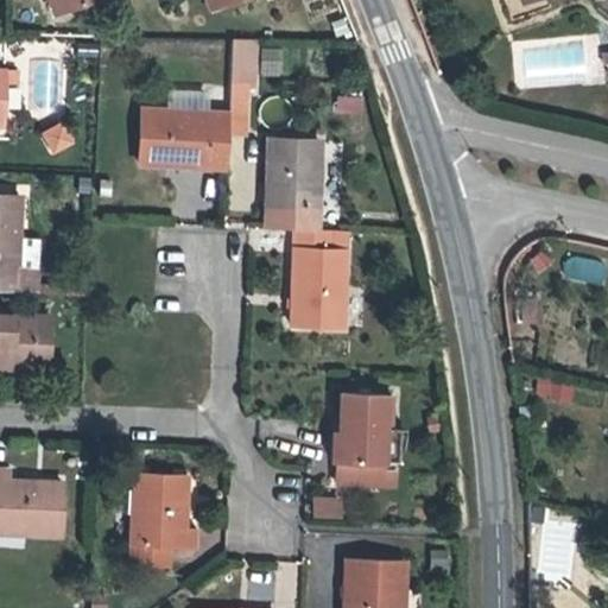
[(51,0),(55,10),(81,0),(51,0)]
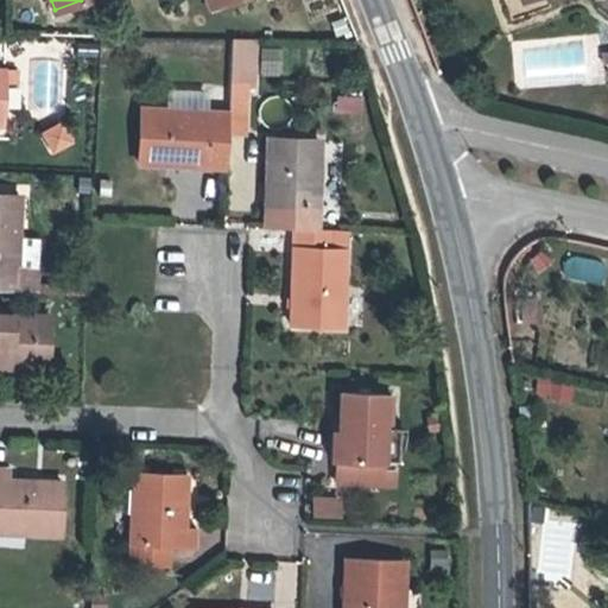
[(229,80),(247,80),(248,38),(230,38),(229,80)]
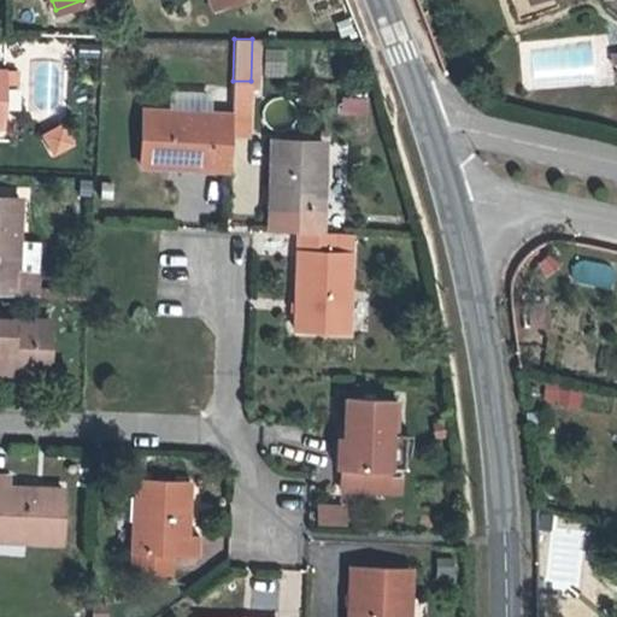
[(265,75),(285,75),(283,48),(265,50),(265,75)]
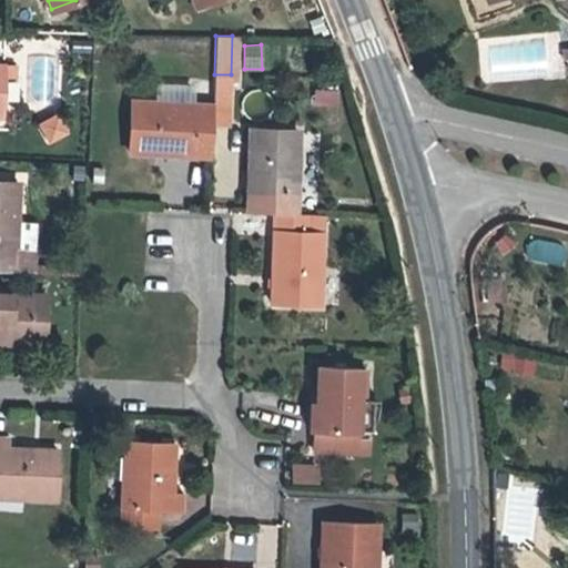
[(229,122),(231,74),(214,74),(212,105),(212,122),(229,122)]
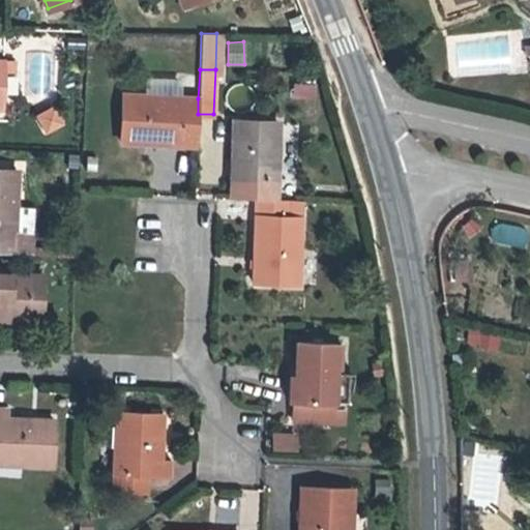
[(316,96),(316,82),(294,82),(294,96),(316,96)]
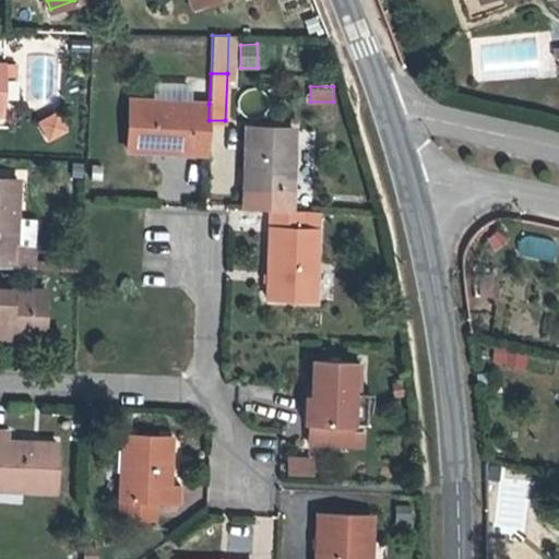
[(209,120),(209,104),(129,100),(127,147),(206,152),(209,120)]
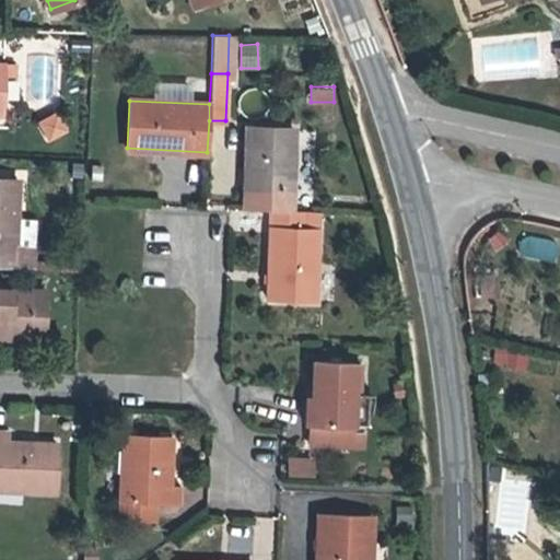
[(57,109),(37,119),(48,140),(68,130),(57,109)]
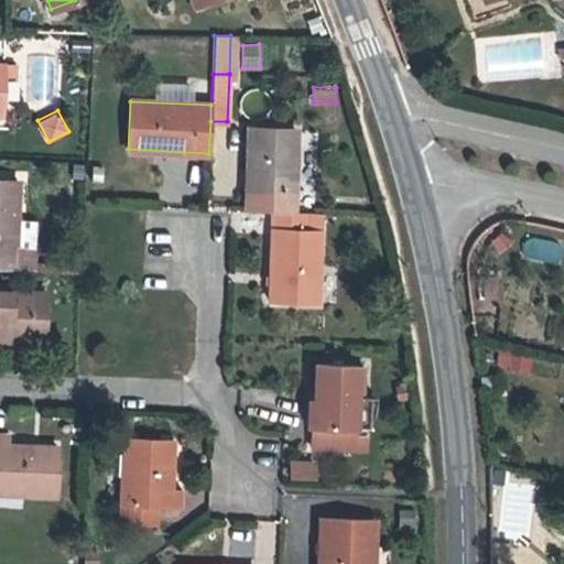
[(272,212),(290,213),(294,129),(248,127),(243,210),(272,212)]
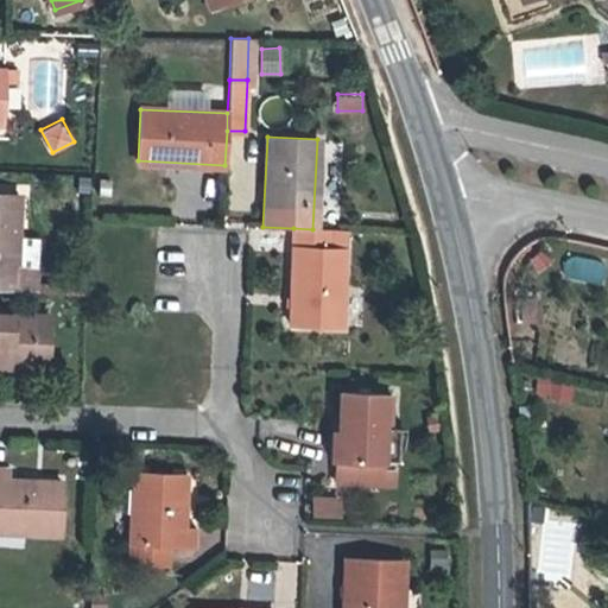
[(0,287),(33,290),(33,279),(35,266),(14,265),(16,236),(17,196),(0,194),(0,287)]
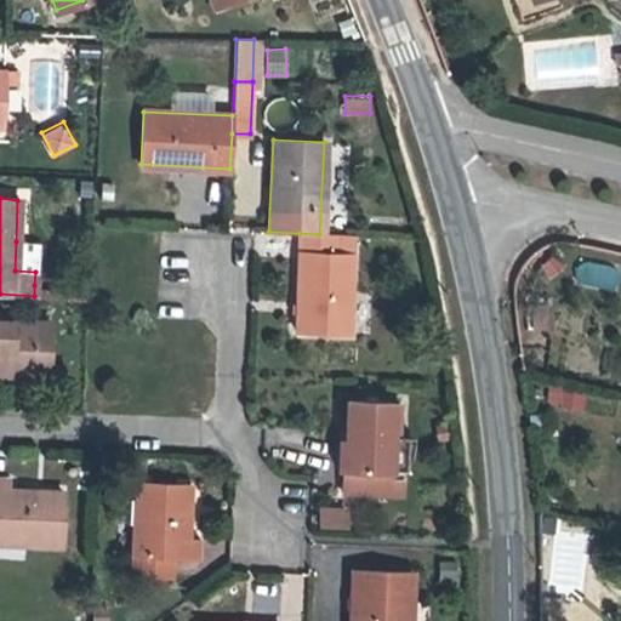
[(334,235),(319,234),(300,233),(298,251),(295,329),(348,330),(351,254),(334,252),(334,235)]
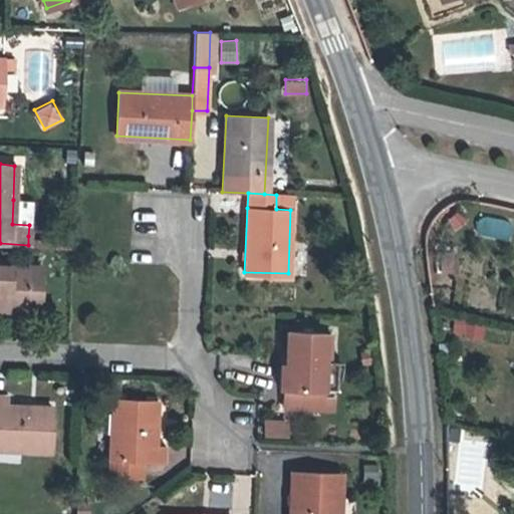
[(30,201),(13,200),(12,224),(29,225),(30,201)]
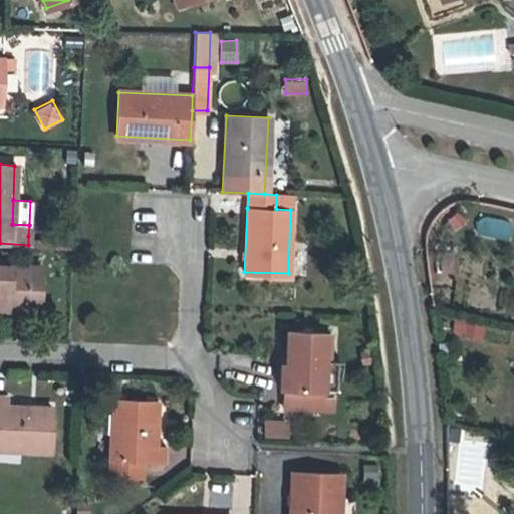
[(453,230),(471,221),(464,207),(446,216),(453,230)]
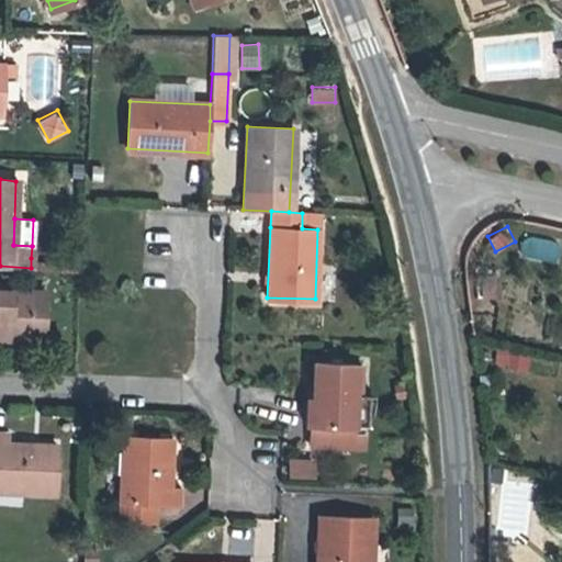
[(551,253),(551,237),(525,237),(525,253),(551,253)]
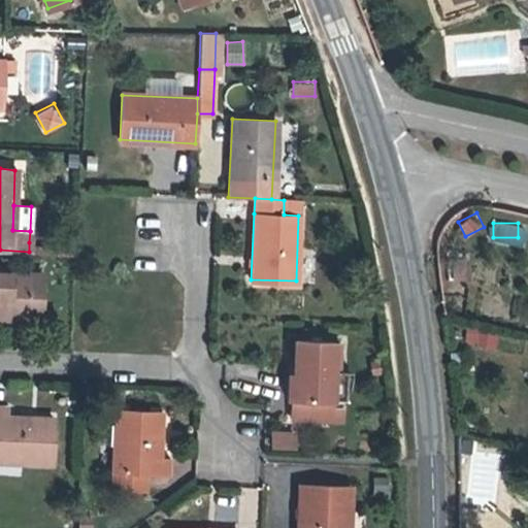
[(56,253),(56,244),(29,242),(29,252),(56,253)]
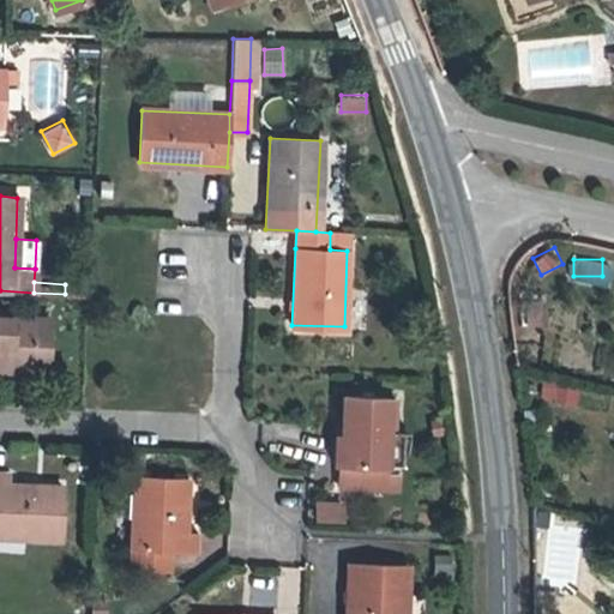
[(0,363),(7,363),(44,365),(47,341),(29,339),(30,318),(0,315),(0,363)]
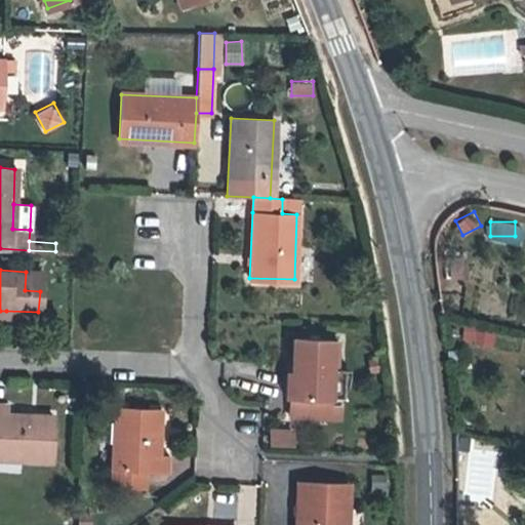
[(25,290),(40,291),(41,272),(26,272),(25,290)]
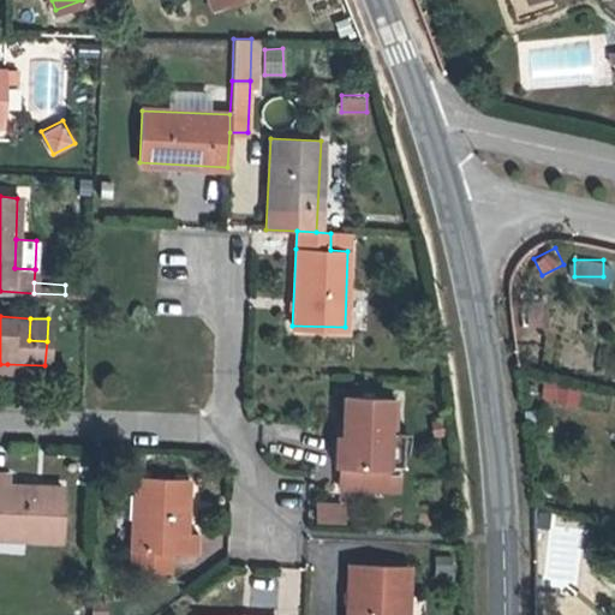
[(578,406),(581,387),(544,380),(541,399),(578,406)]
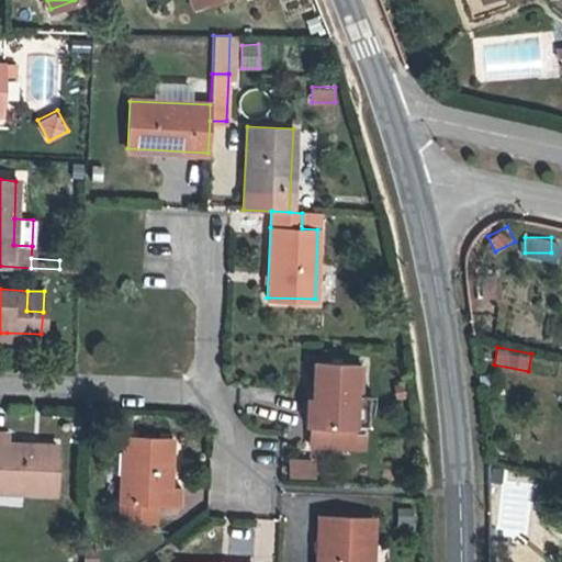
[(314,360),(313,397),(311,424),(350,426),(352,394),(353,363),(314,360)]
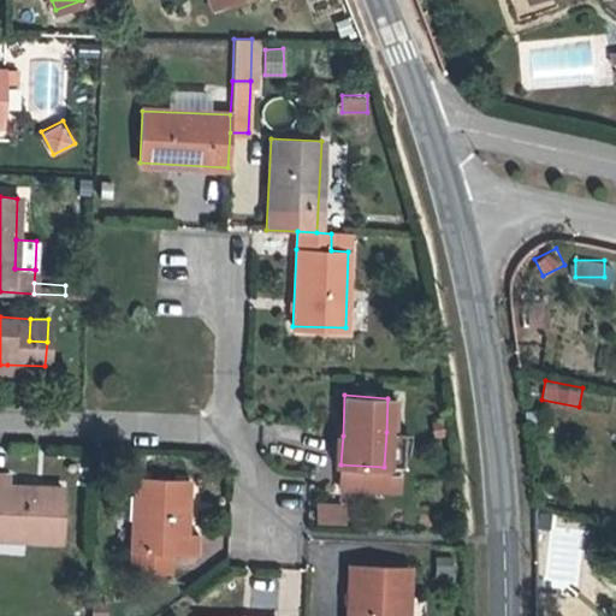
[(402,432),(386,432),(384,467),(400,467),(402,432)]
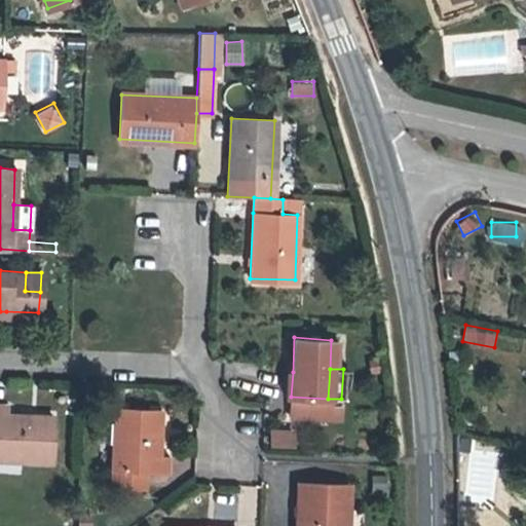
[(328,399),(291,397),(290,414),(327,416),(328,405),(328,399)]
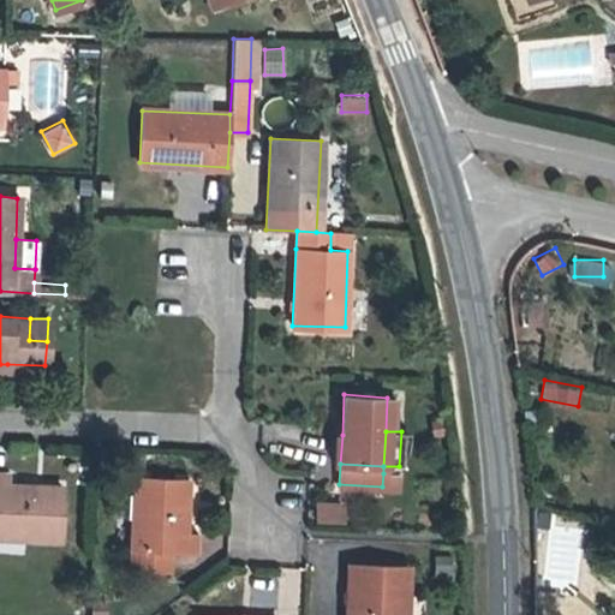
[(0,536),(59,541),(61,485),(43,484),(42,488),(10,485),(10,471),(0,470),(0,536)]
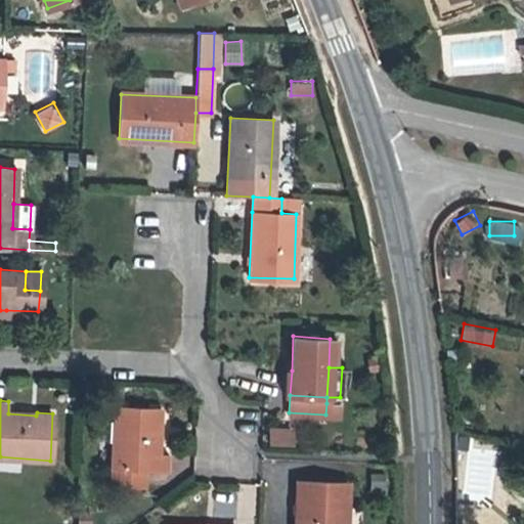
[(337,403),(326,403),(325,415),(336,416),(337,403)]
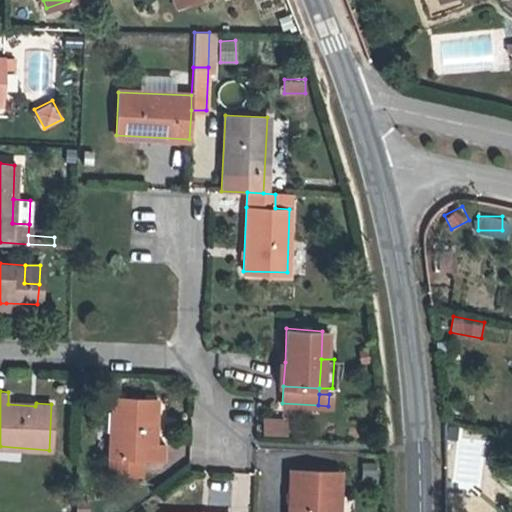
[(156,417),(156,399),(111,397),(110,458),(162,460),(163,444),(152,444),(153,417),(156,417)]
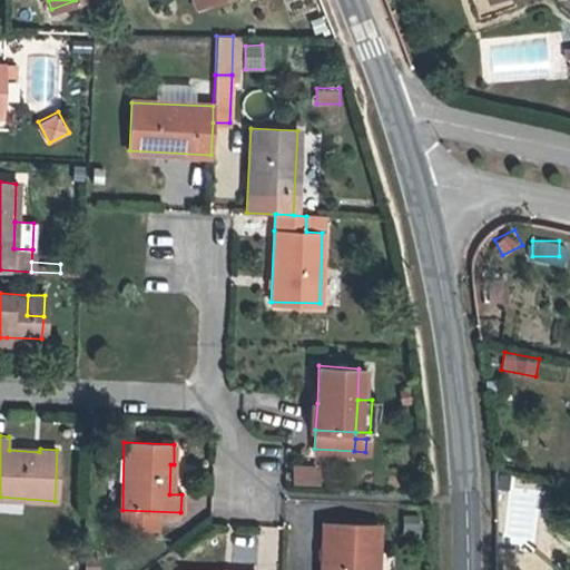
[(292,483),(321,484),(321,464),(292,463),(292,483)]
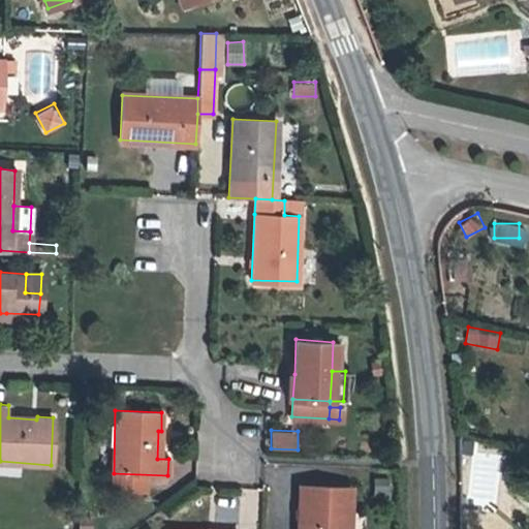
[(298,528),(347,528),(349,487),(300,485),(298,528)]
